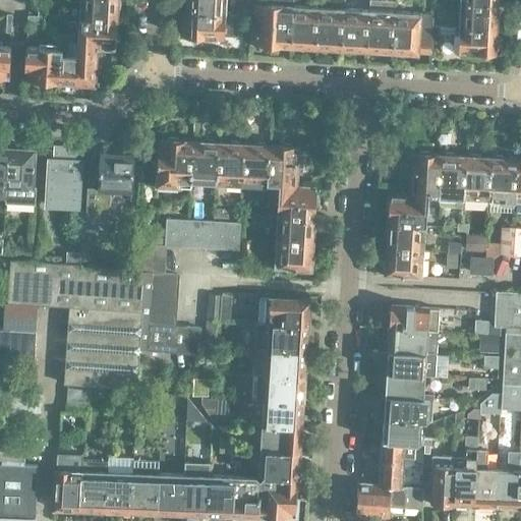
[(119,0),(79,0),(79,18),(117,20),(117,9),(119,7),(120,1),(119,0)]
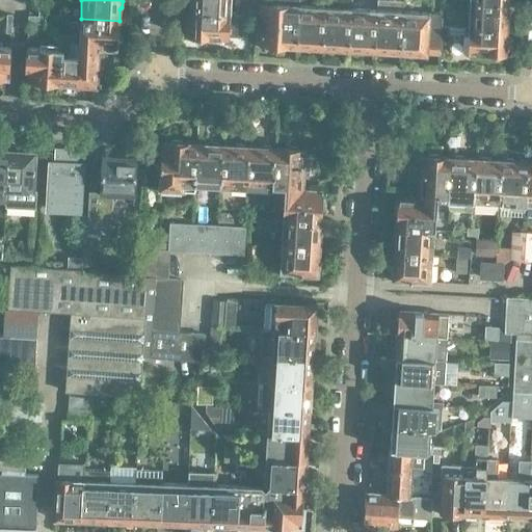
[(230,15),(231,0),(191,0),(191,6),(193,8),(192,12),(230,15)]
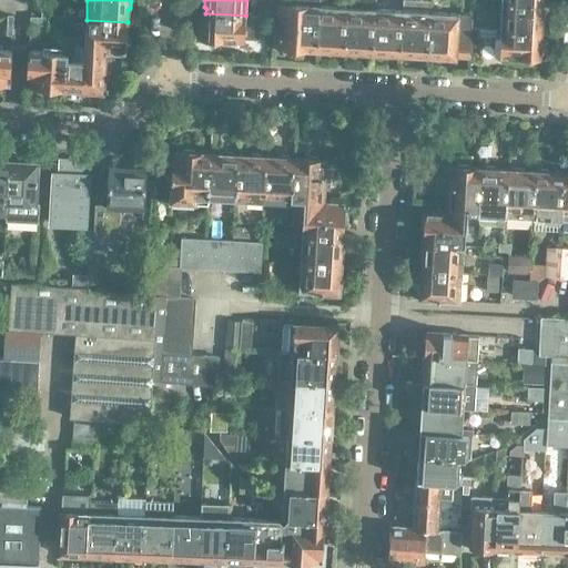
[(541,16),(543,3),(501,1),(500,29),(540,31),(540,28),(544,26),(544,19),(541,16)]
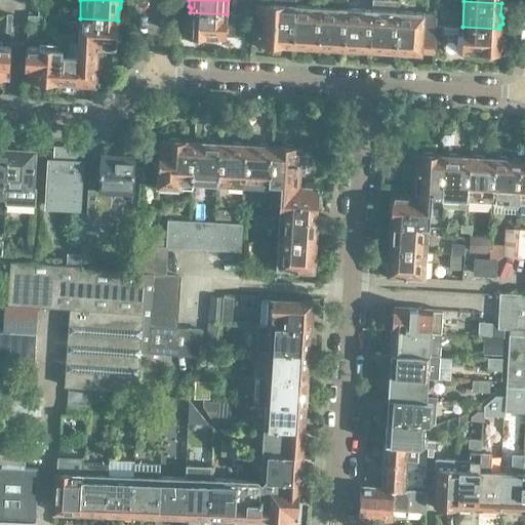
[(255,3),(255,11),(268,12),(269,4),(255,3)]
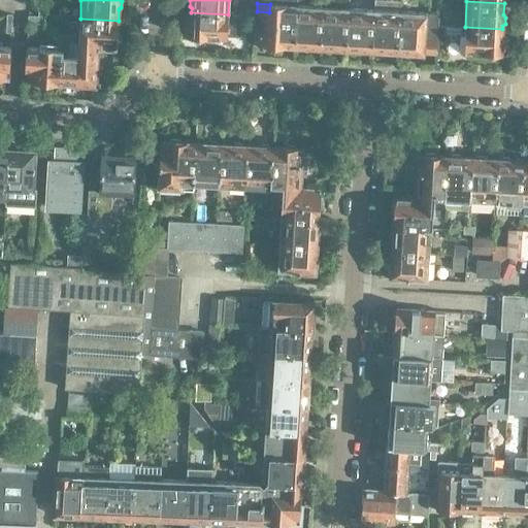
[(294,46),(296,5),(270,4),(269,12),(268,45),(270,46),(273,48),(275,48),(278,47),(281,45),(294,46)]
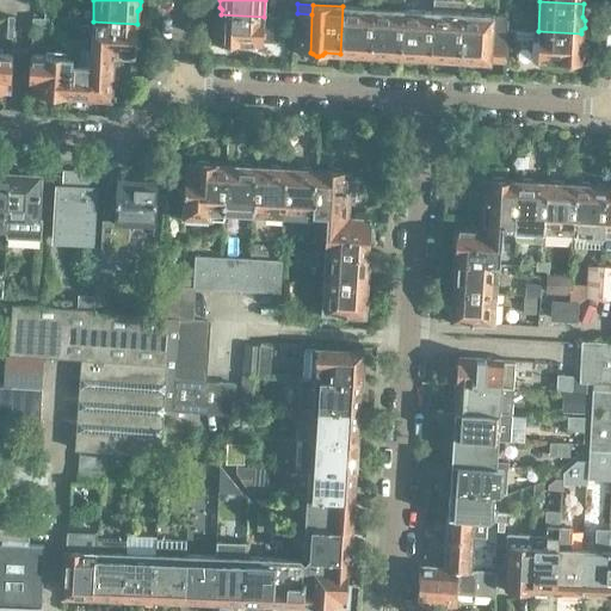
[(371,56),(374,8),(343,6),(340,54),(344,54),(346,56),(353,57),(356,55),(371,56)]
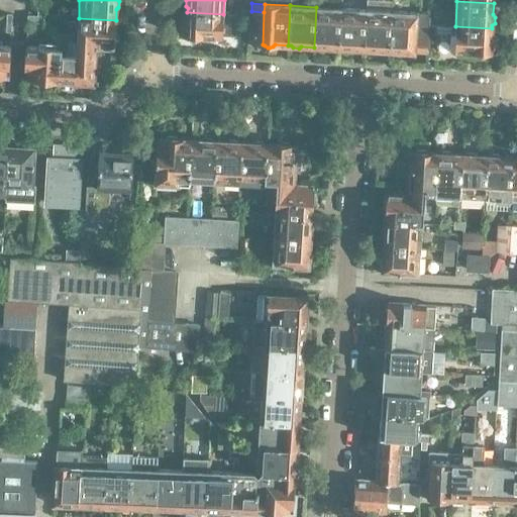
[(339,48),(341,8),(316,7),(314,47),(316,47),(318,49),(324,49),(326,47),(339,48)]
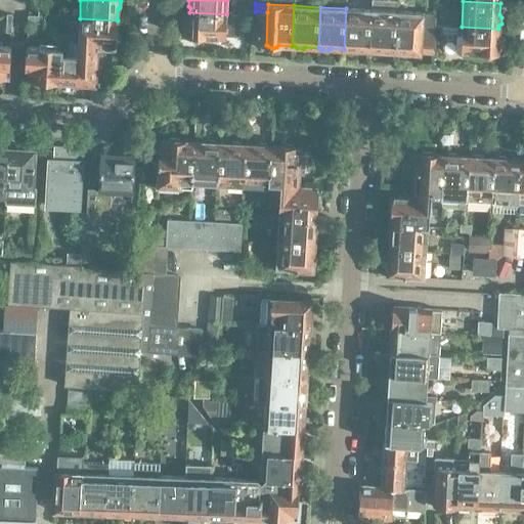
[(369,50),(372,10),(346,8),(344,49),(346,49),(348,51),(354,52),(356,50),(369,50)]
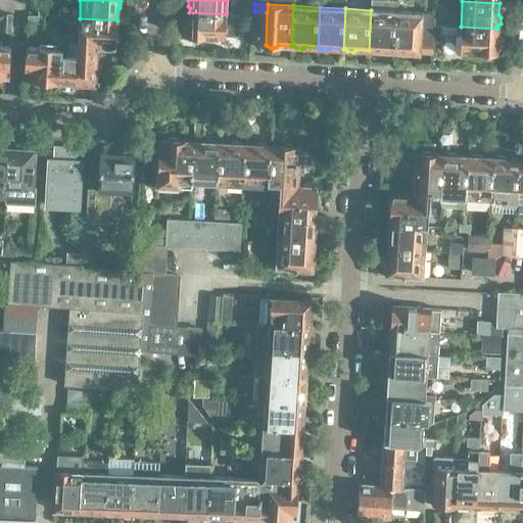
[(394,52),(396,11),(371,10),(369,50),(371,51),(373,53),(379,53),(381,51),(394,52)]
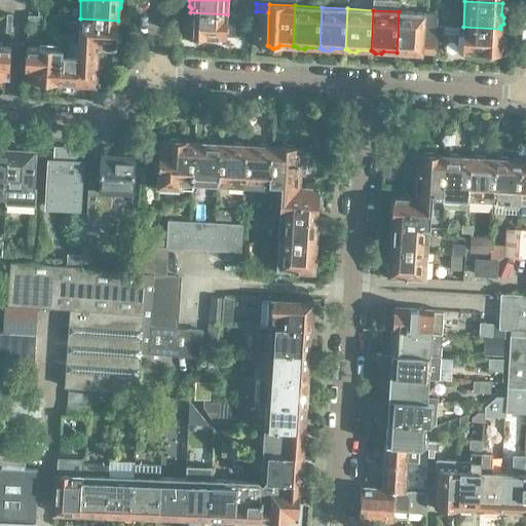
[(267,45),(268,12),(256,11),(254,43),(253,43),(253,44),(267,45)]
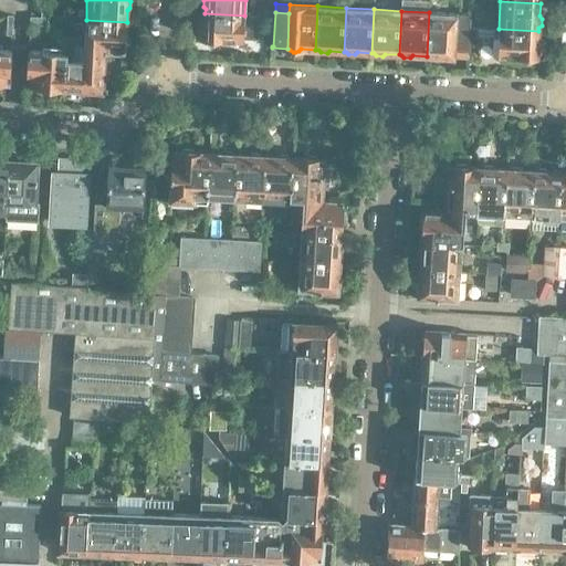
[(456,22),(456,21),(456,13),(429,12),(427,56),(429,56),(431,59),(438,60),(440,58),(453,58),(454,31),(456,22)]
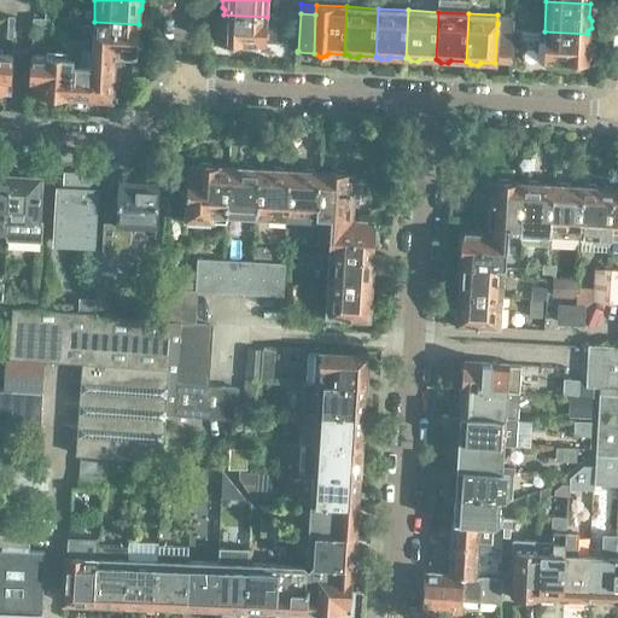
[(281,18),(267,17),(223,15),(223,23),(216,22),(215,44),(226,44),(228,46),(231,47),(234,47),(237,47),(239,45),(266,46),(266,44),(280,44),(281,18)]
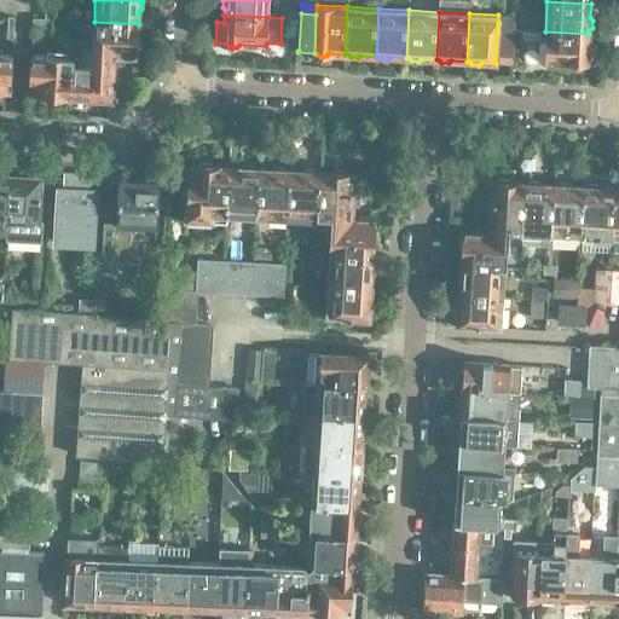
[(514,16),(498,15),(498,23),(498,24),(514,25),(514,16)]
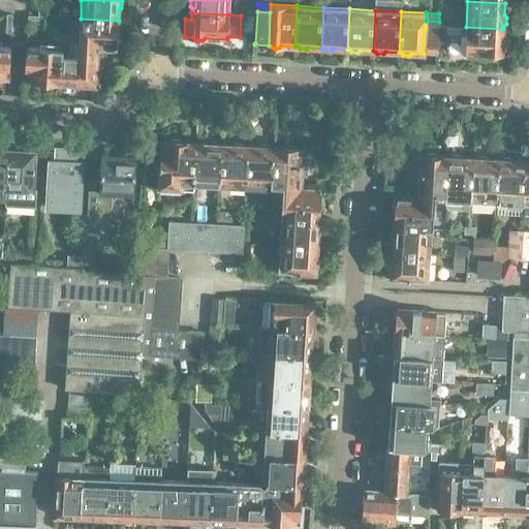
[(118,32),(119,21),(81,19),(79,43),(63,43),(63,50),(61,84),(82,86),(84,88),(90,88),(92,86),(96,86),(98,51),(117,52),(118,42),(120,40),(120,34),(118,32)]
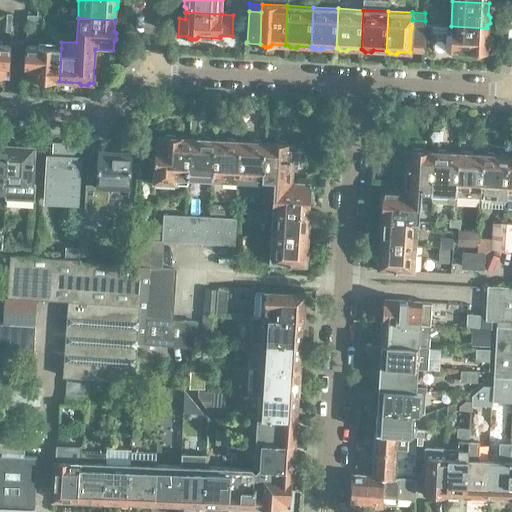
[(424,29),(425,21),(412,20),(411,28),(424,29)]
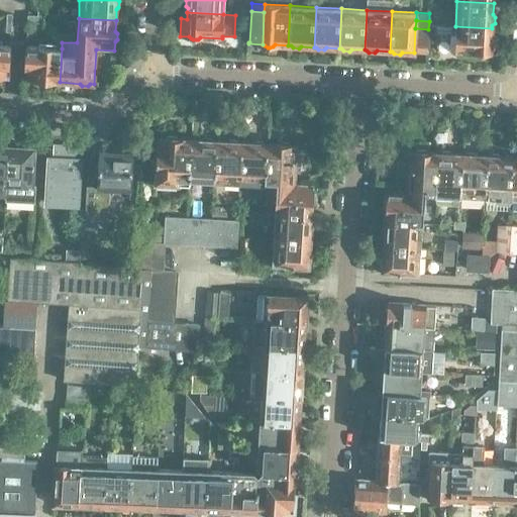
[(492,36),(492,28),(455,26),(454,52),(463,53),(466,54),(468,56),(471,56),(473,55),(475,53),(497,54),(498,36),(492,36)]
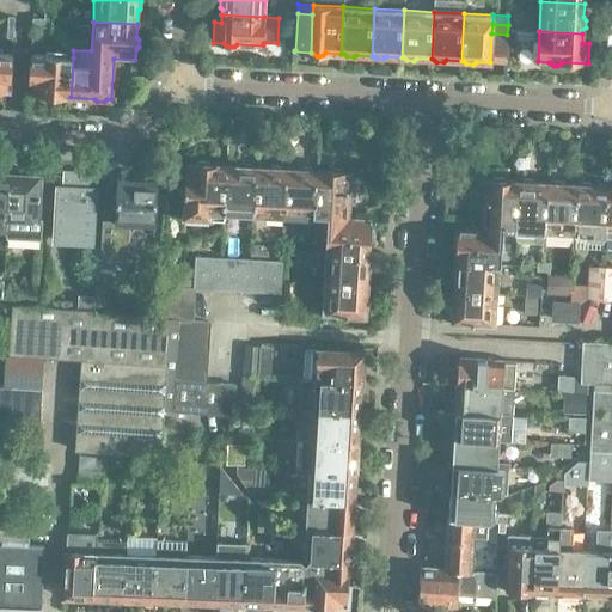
[(507,35),(491,34),(490,62),(491,62),(506,62),(507,35)]
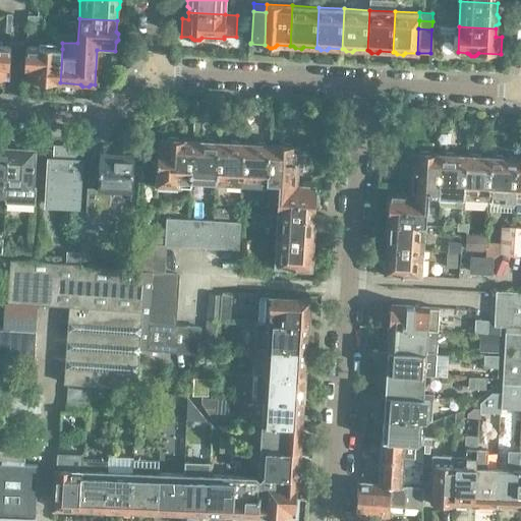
[(0,45),(0,79),(2,79),(3,68),(9,69),(10,46),(0,45)]
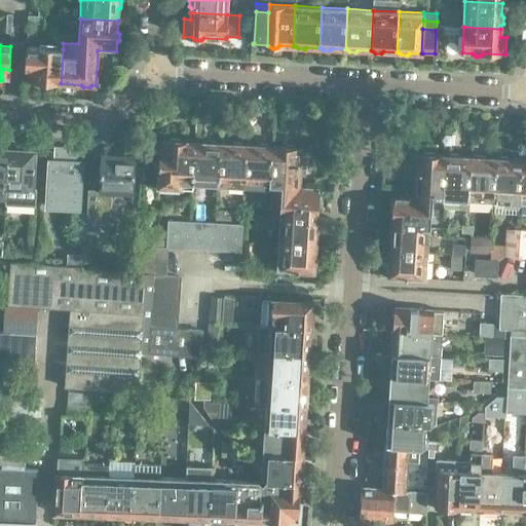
[(61,83),(63,49),(26,47),(25,70),(31,71),(30,82),(40,82),(42,84),(49,85),(51,83),(61,83)]
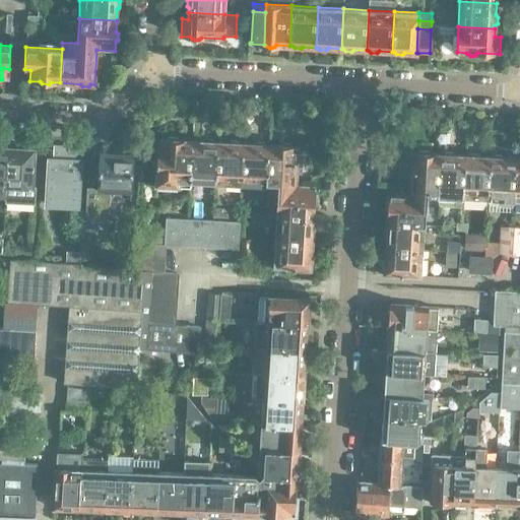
[(191,182),(193,140),(179,139),(177,137),(169,137),(167,139),(160,138),(159,146),(157,146),(155,185),(190,187),(191,182)]
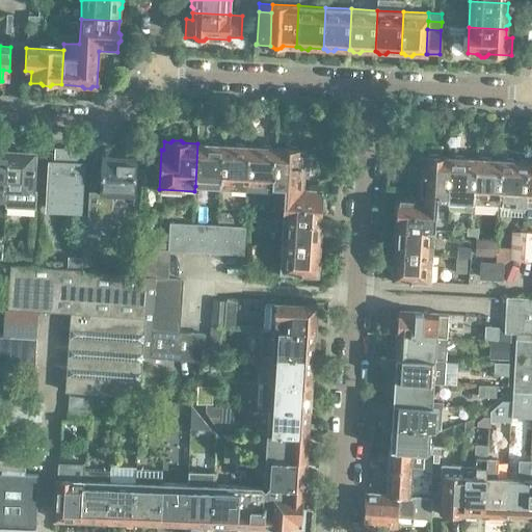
[(219,188),(222,145),(219,144),(217,142),(211,142),(208,144),(197,143),(195,186),(219,188)]
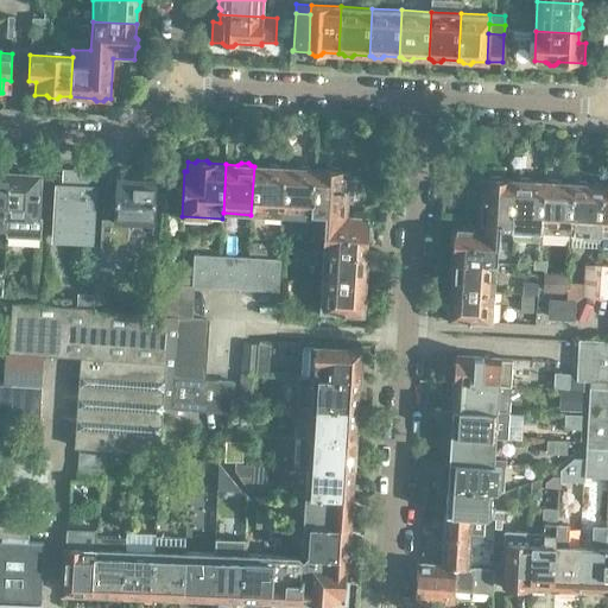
[(280,216),(283,168),(280,168),(278,165),(271,164),(268,166),(254,166),(251,215),(280,216)]
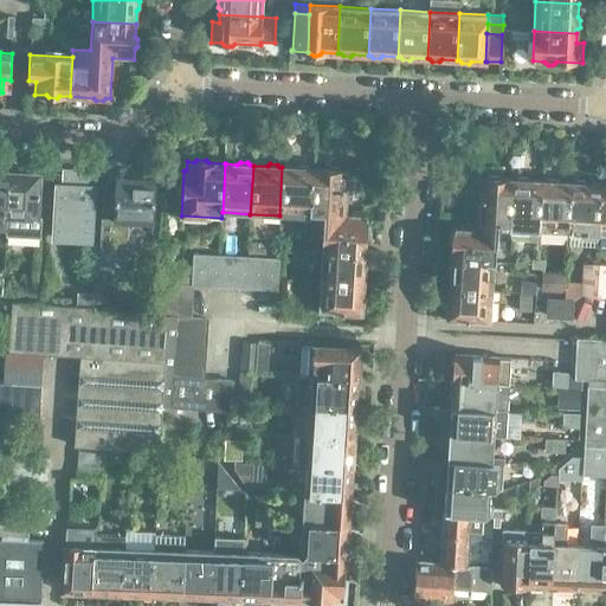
[(309,218),(313,168),(309,168),(307,166),(300,166),(297,168),(282,167),(279,216),(309,218)]
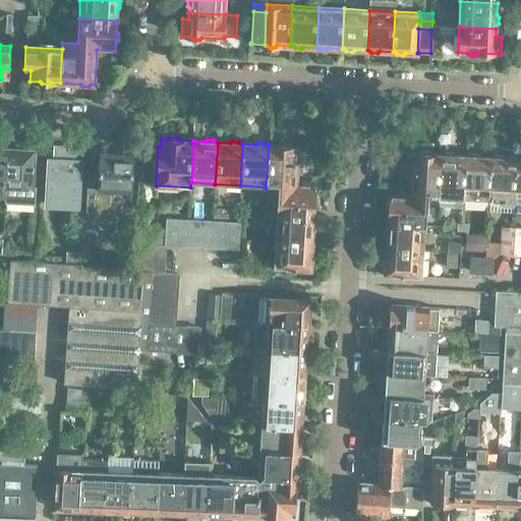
[(280,146),(269,145),(266,187),(279,188),(296,188),(299,186),(297,184),(299,147),(292,147),(290,143),(282,143),(280,146)]
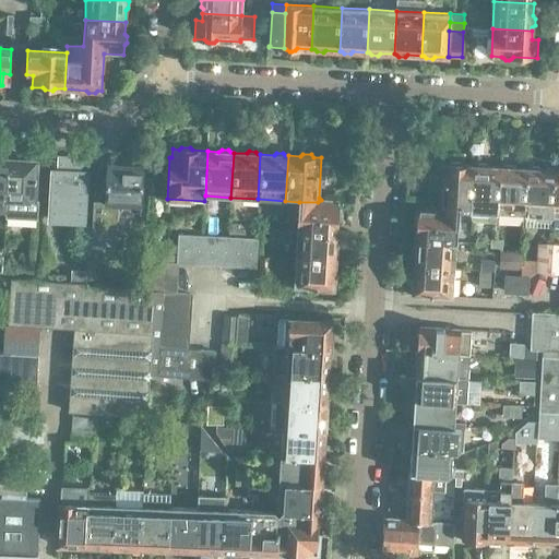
[(21,159),(8,158),(6,200),(7,200),(6,217),(37,219),(38,201),(34,200),(36,161),(33,159),(31,157),(23,157),(21,159)]
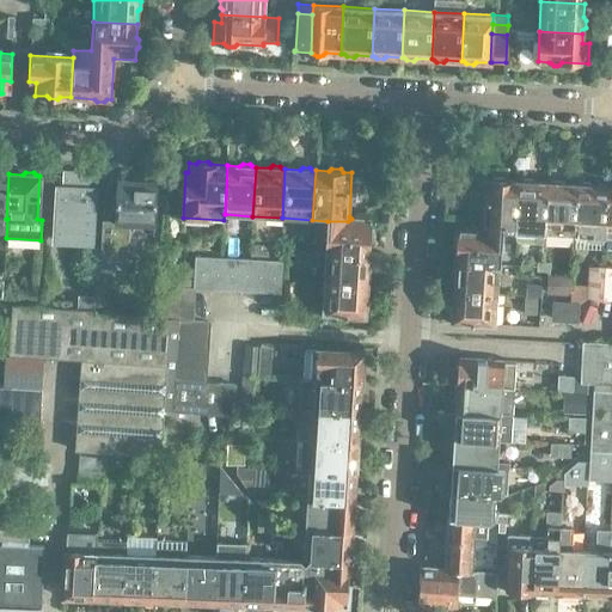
[(56,240),(91,243),(95,190),(89,189),(90,173),(65,172),(65,185),(61,185),(61,188),(59,188),(56,240)]
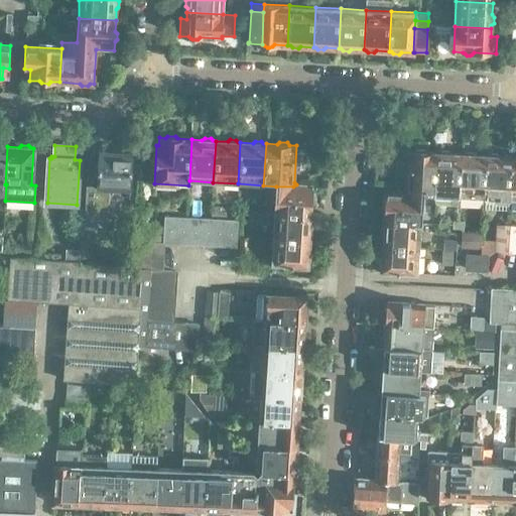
[(433,190),(435,152),(426,152),(424,150),(416,149),(413,151),(408,151),(406,188),(403,191),(401,191),(403,194),(423,195),(423,189),(433,190)]
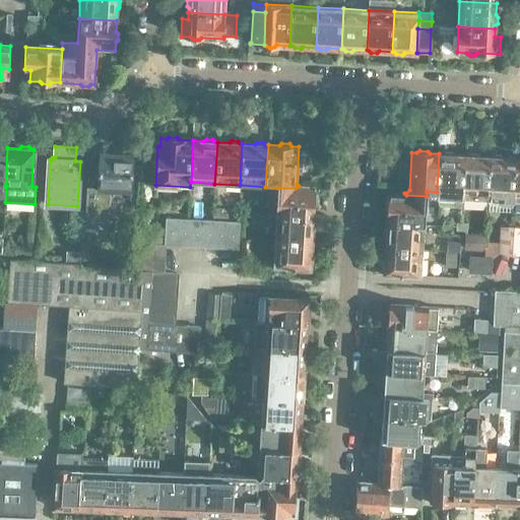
[(133,154),(131,154),(116,153),(101,152),(99,188),(87,187),(85,228),(85,231),(94,231),(94,228),(99,228),(100,211),(110,212),(111,190),(131,191),(133,154)]
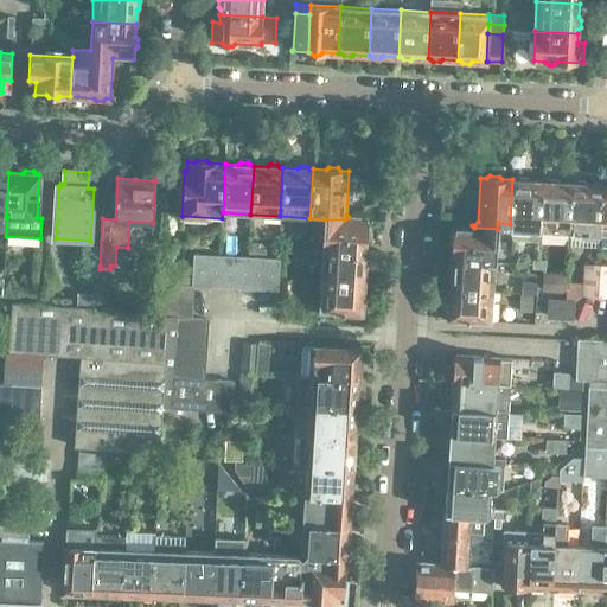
[(538,230),(542,181),(530,180),(528,178),(519,178),(517,180),(512,179),(510,224),(510,229),(538,230)]
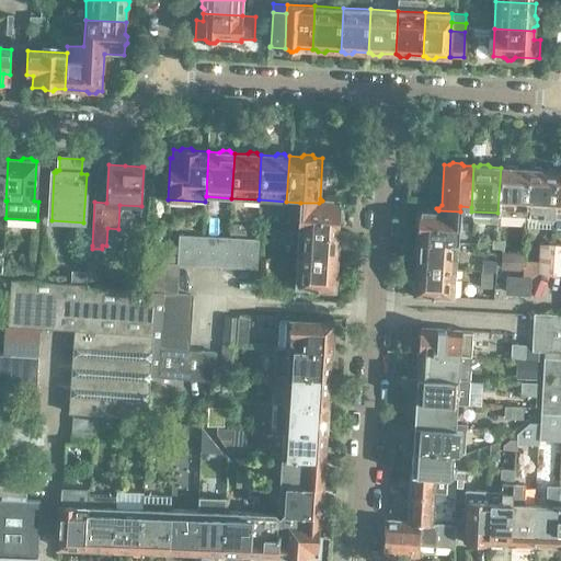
[(525,215),(527,169),(516,169),(514,167),(507,165),(505,168),(501,168),(497,213),(524,215),(525,215)]
